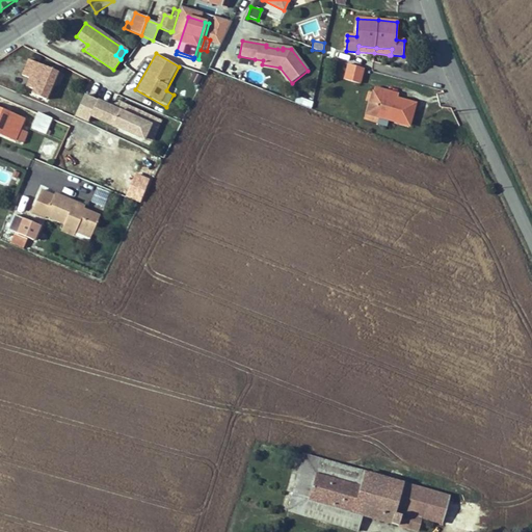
[(263,60),(255,59),(254,67),(277,70),(289,85),(292,83),(280,68),(262,64),(263,60)]
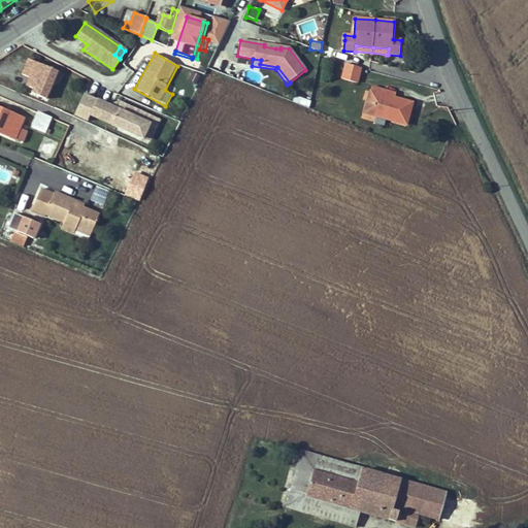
[(58,72),(30,60),(23,75),(30,78),(33,79),(30,88),(34,90),(33,93),(46,99),(55,80),(58,72)]
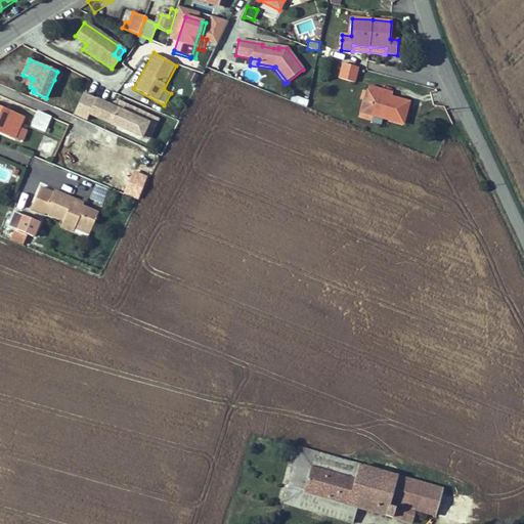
[(354,83),(358,68),(344,63),(339,79),(354,83)]
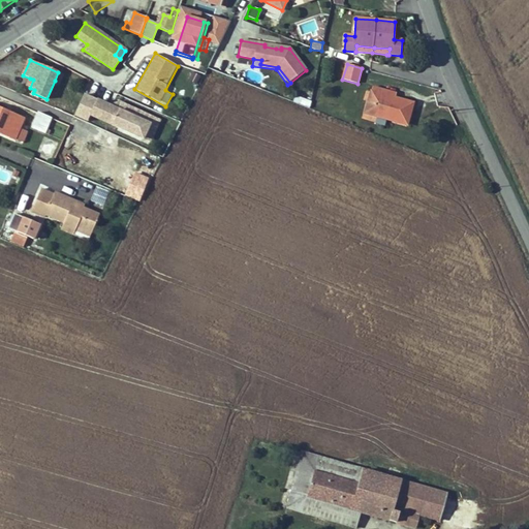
[(63,74),(58,72),(55,81),(60,83),(63,74)]
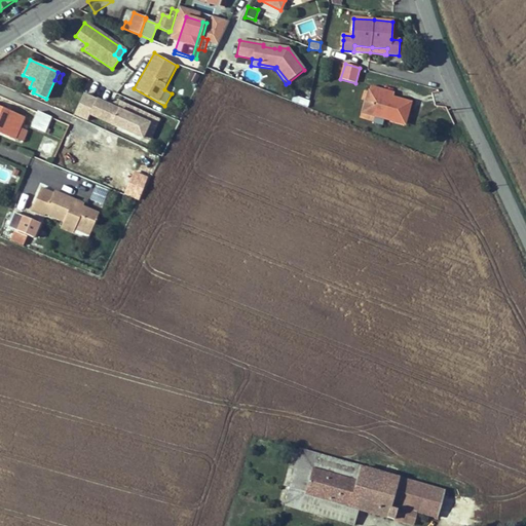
[(405,124),(411,103),(393,98),(380,94),(381,90),(371,87),(364,113),(405,124)]
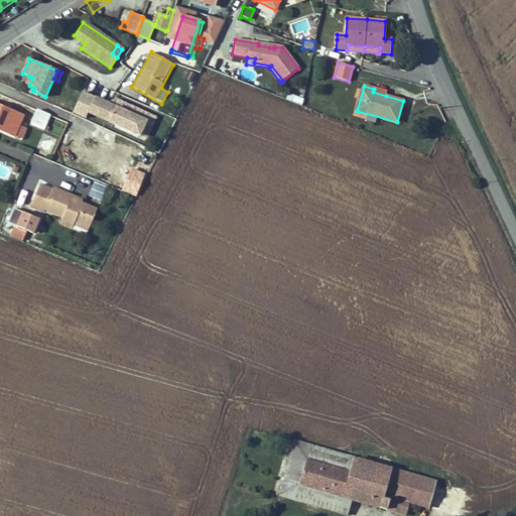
[(141,144),(150,124),(83,93),(74,113),(141,144)]
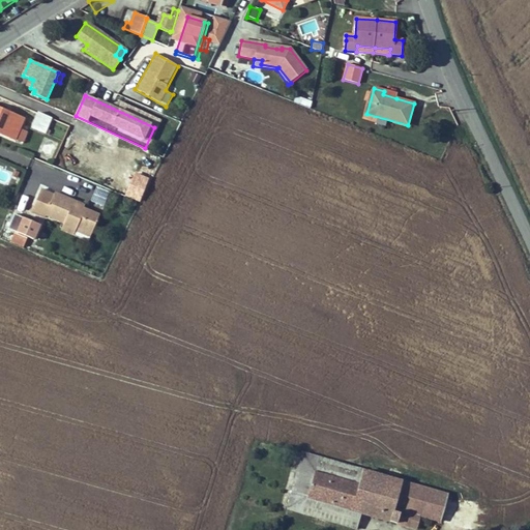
[(310,108),(312,100),(295,96),(293,102),(310,108)]
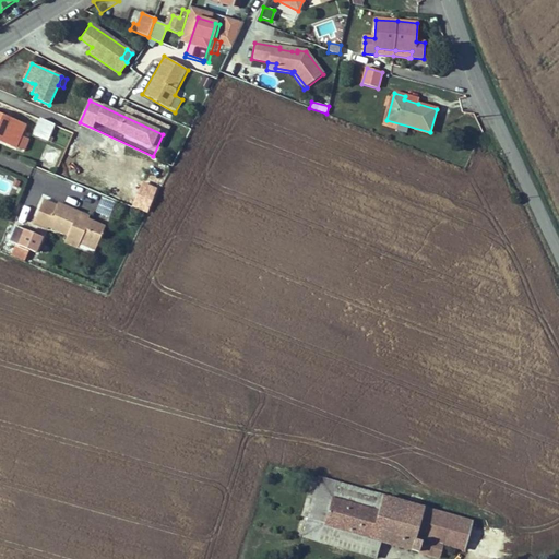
[(0,140),(16,147),(25,126),(0,115),(0,140)]
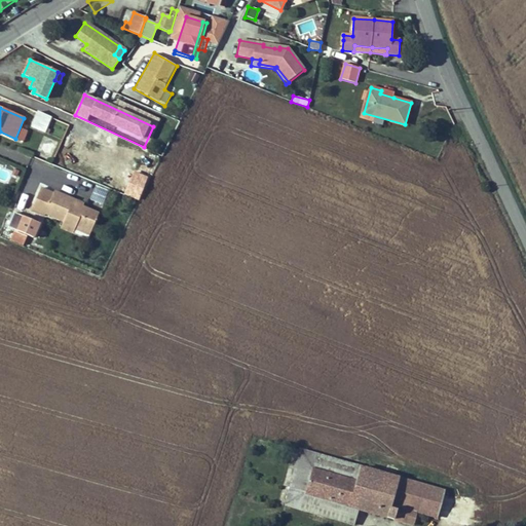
[(45,132),(51,117),(38,112),(32,126),(45,132)]
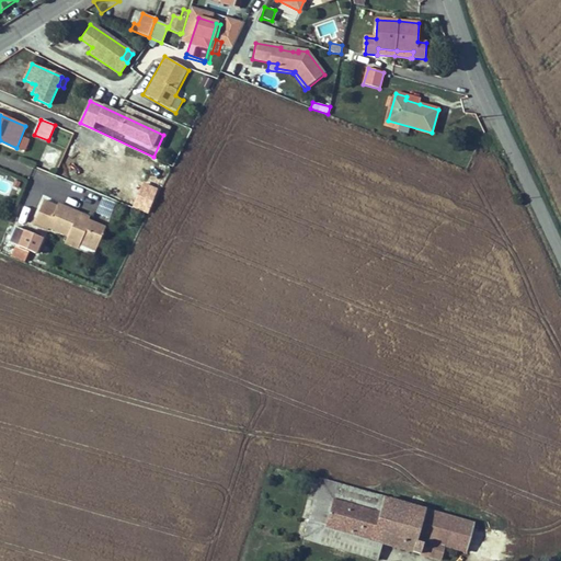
[(157,190),(115,173),(112,182),(125,187),(119,201),(148,212),(157,190)]
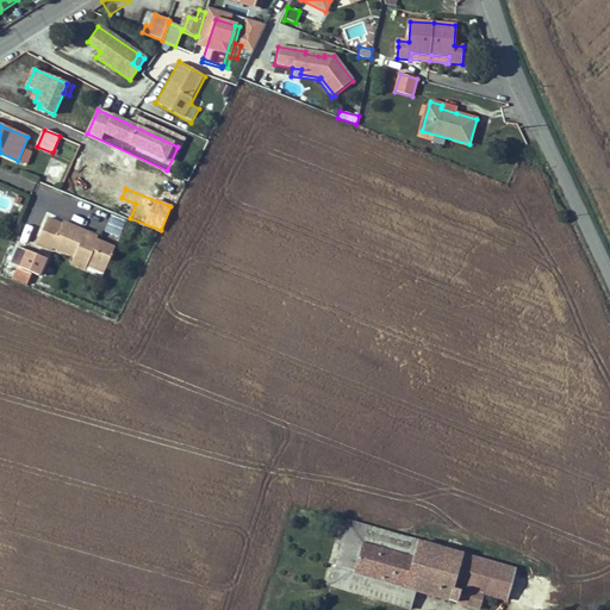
[(54,247),(74,255),(87,261),(85,268),(101,277),(114,246),(94,237),(93,241),(88,238),(92,231),(63,219),(62,223),(47,217),(37,243),(51,249),(54,247)]
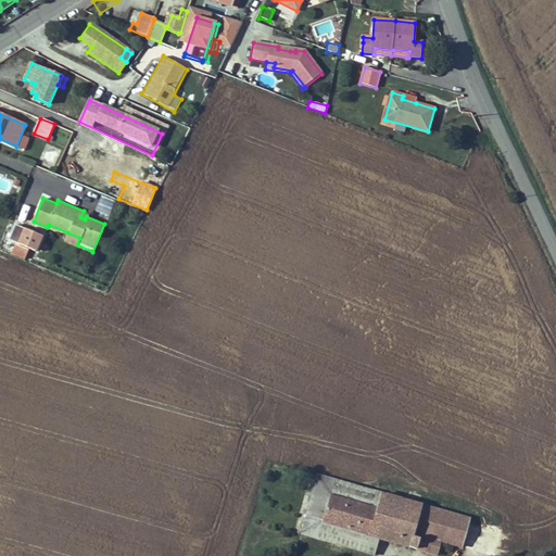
[(15,224),(9,239),(39,252),(46,236),(15,224)]
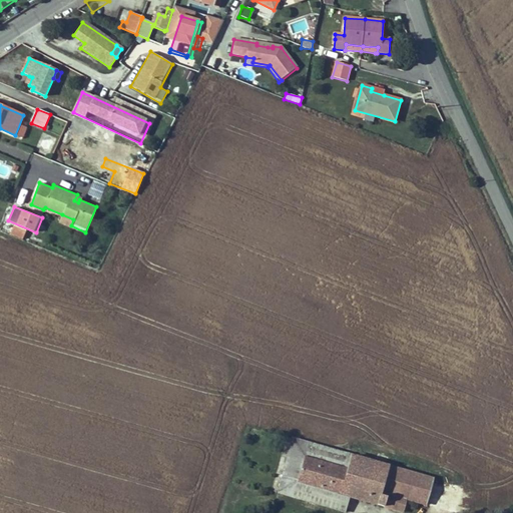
[(73,219),(62,214),(59,221),(71,225),(73,219)]
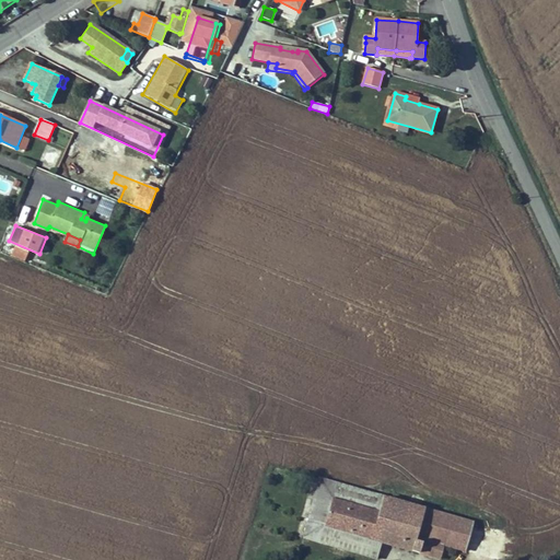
[(18,246),(13,257),(27,263),(32,252),(18,246)]
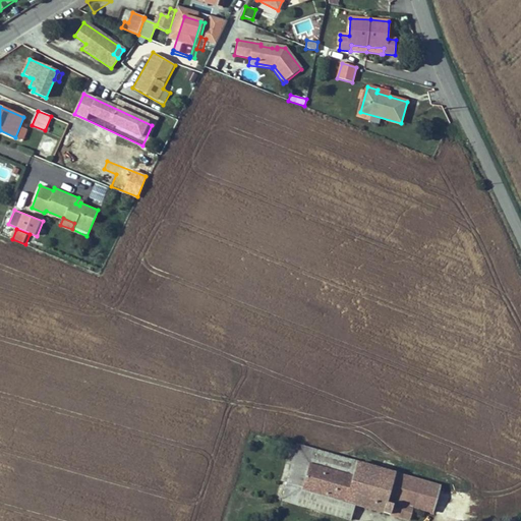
[(282,501),(295,505),(310,450),(298,446),(282,501)]
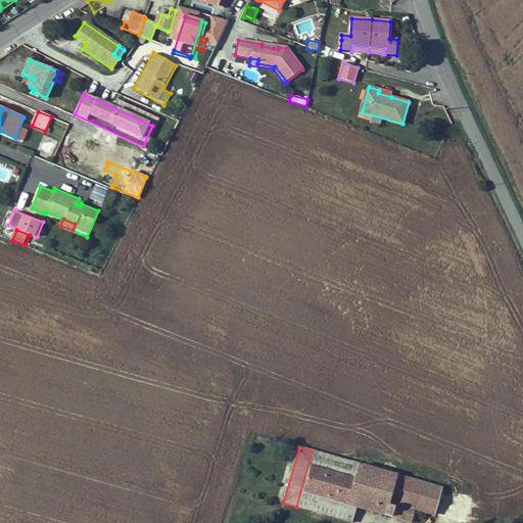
[(434,515),(442,488),(349,463),(312,452),(296,507),(351,522),(357,507),(411,522),(415,510),(434,515)]
